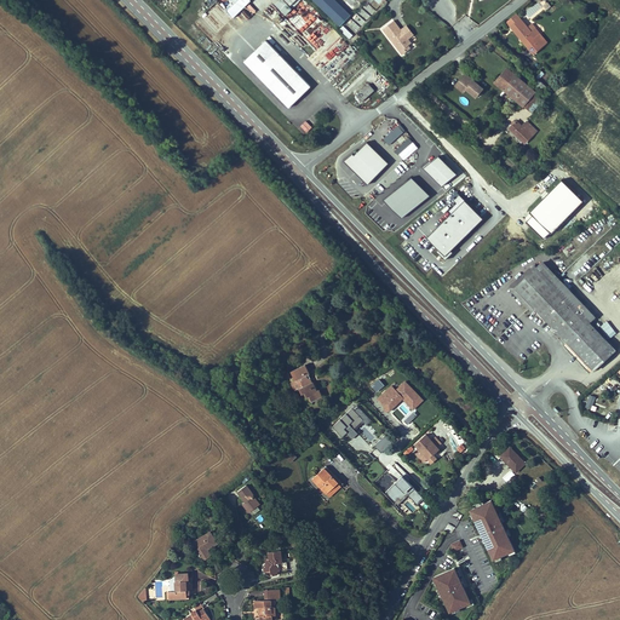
[(229,0),(233,4),(227,11),(234,18),(251,1),(250,0),(229,0)]
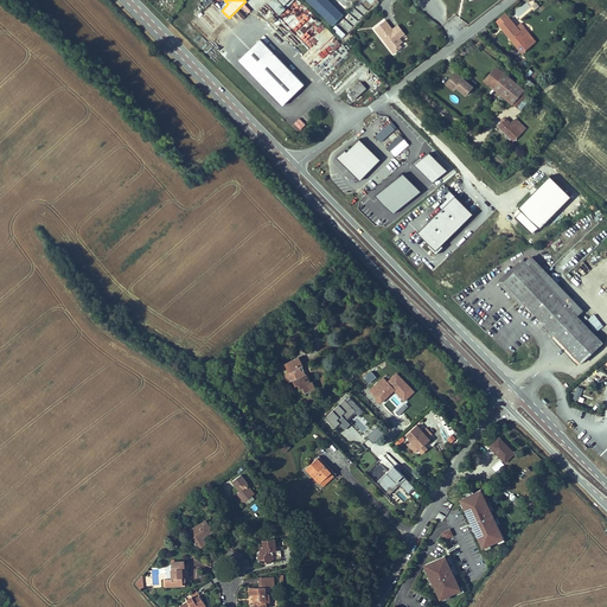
[(259,8),(266,1),(280,16),(294,0),(255,0),(253,4),(259,8)]
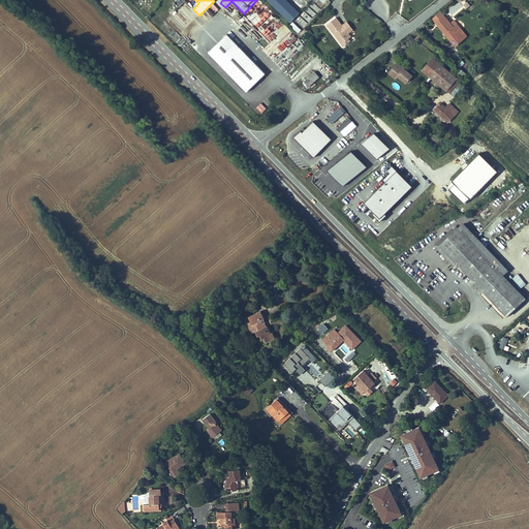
[(433,18),(434,20),(442,13),(440,11),(433,18)]
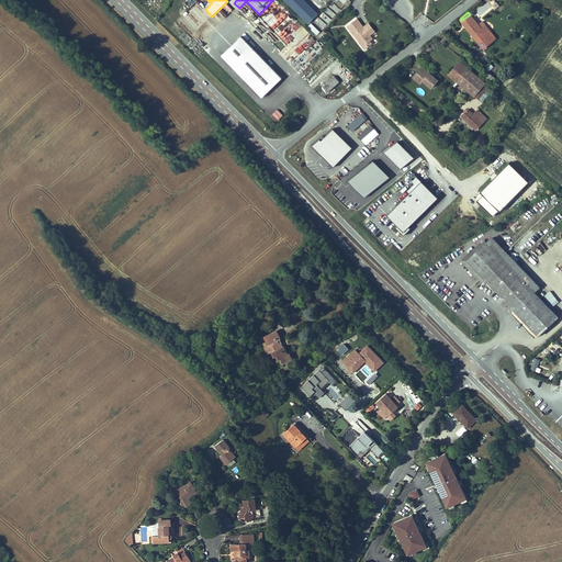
[(461,21),(465,25),(473,19),(470,14),(461,21)]
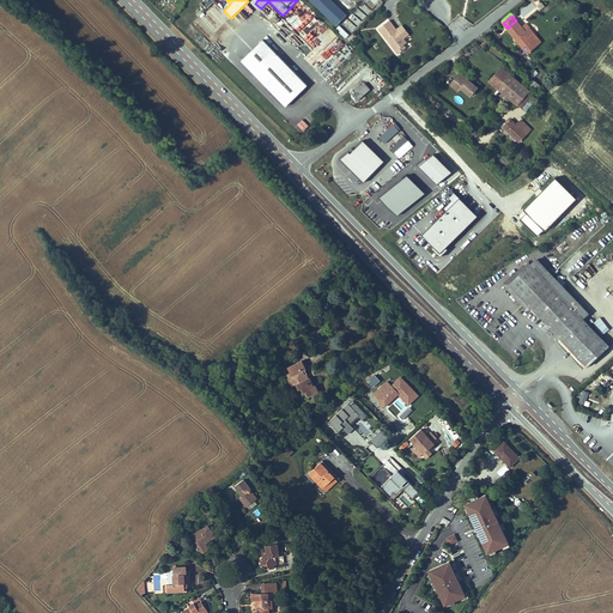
[(516,20),(525,31),(516,38),(527,53),(540,42),(520,18),(516,20)]
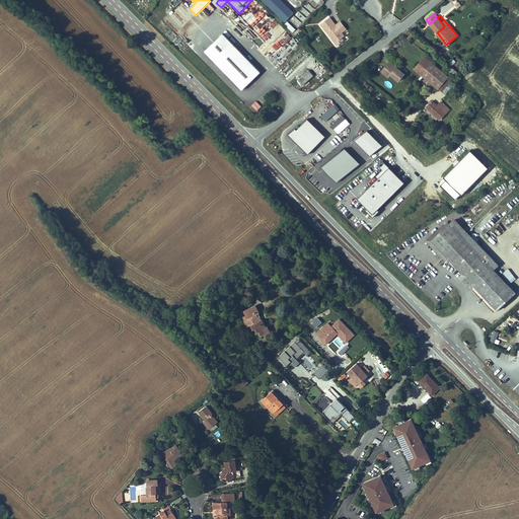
[(342,32),(344,31),(338,23),(336,25),(330,17),(320,24),(337,46),(341,44),(339,41),(342,39),(345,36),(342,32)]
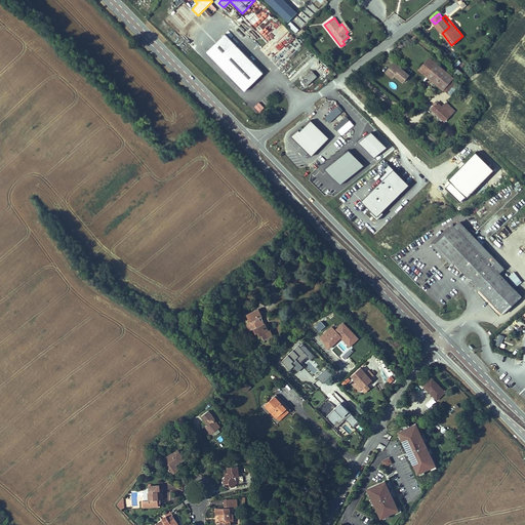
[(442,17),(435,24),(442,33),(449,27),(442,17)]
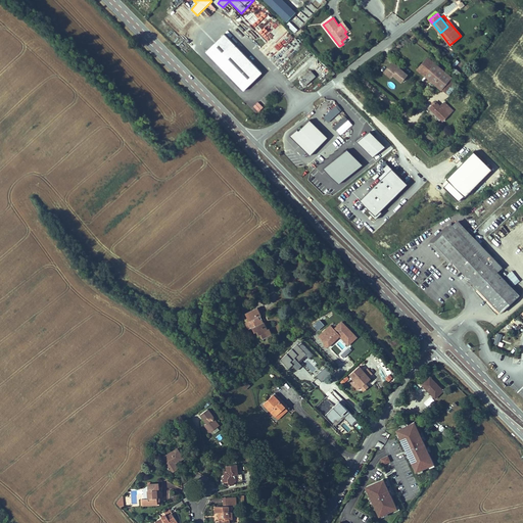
[(294,33),(298,30),(289,21),(286,26),(294,33)]
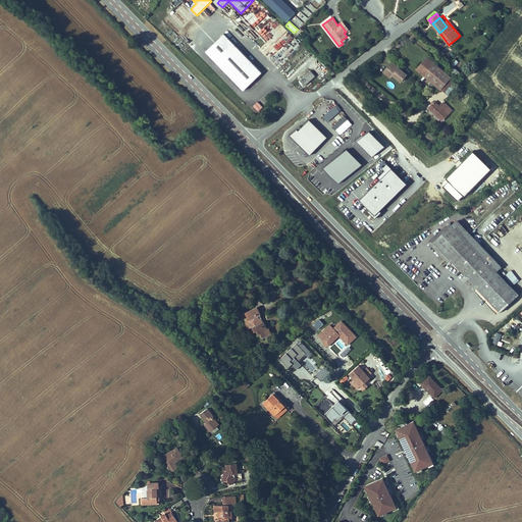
[(349,30),(343,21),(340,23),(346,32),(349,30)]
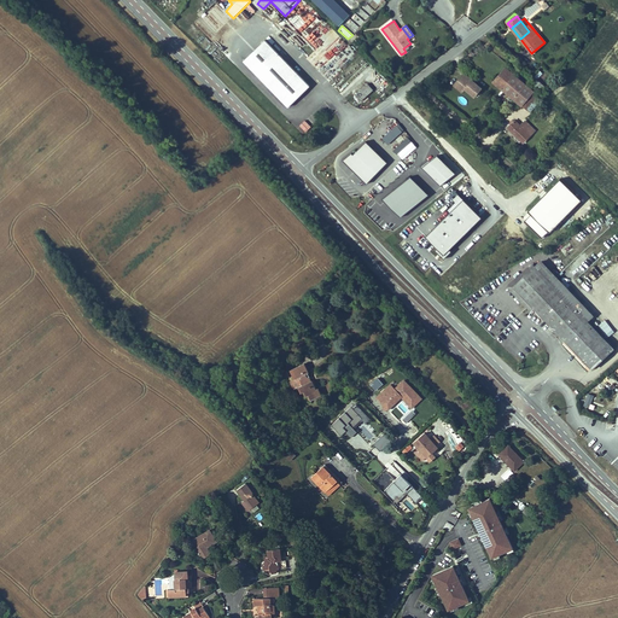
[(310,86),(266,40),(244,60),(289,106),(310,86)]
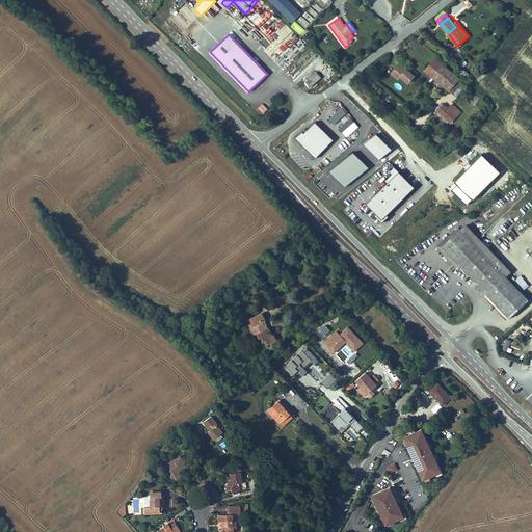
[(431,75),(441,64),(435,60),(426,71),(431,75)]
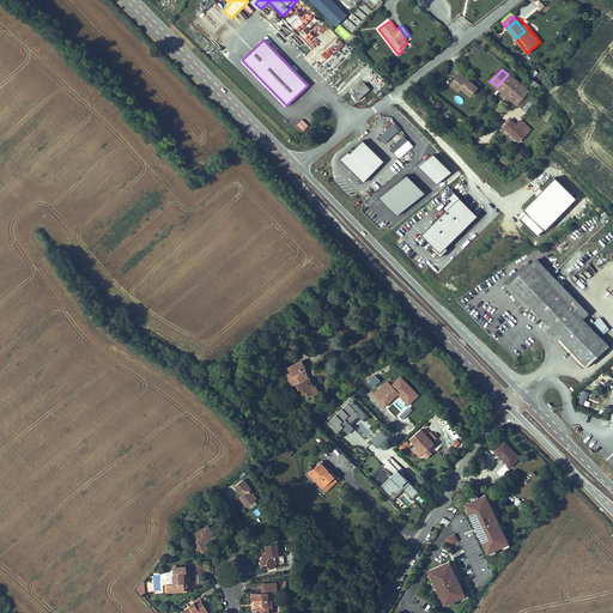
[(460,72),(454,79),(455,80),(450,85),(457,91),(460,87),(469,96),(477,86),(460,72)]
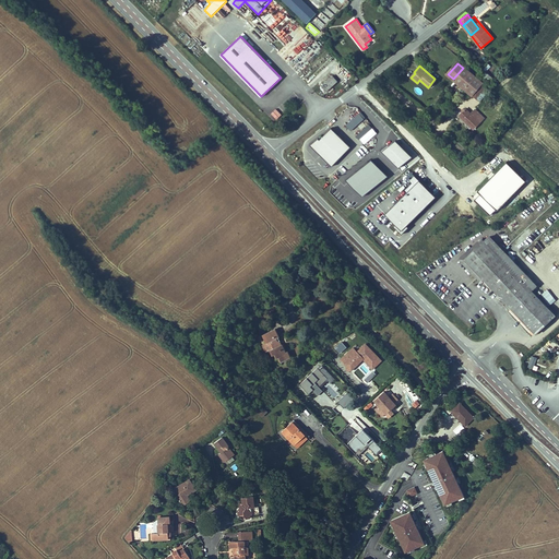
[(479,92),(484,85),(463,68),(453,79),(471,93),(476,88),(479,92)]
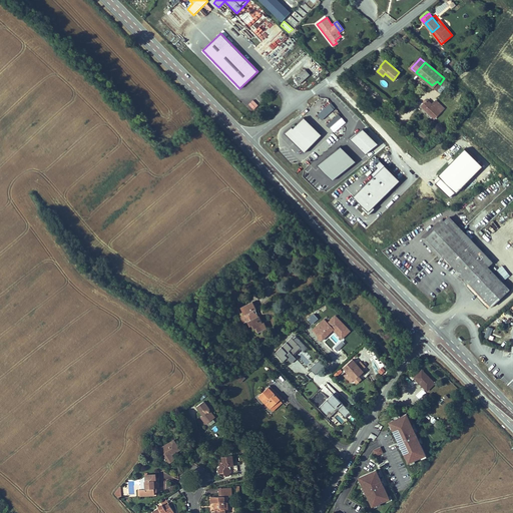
[(301,85),(310,75),(305,69),(295,79),(301,85)]
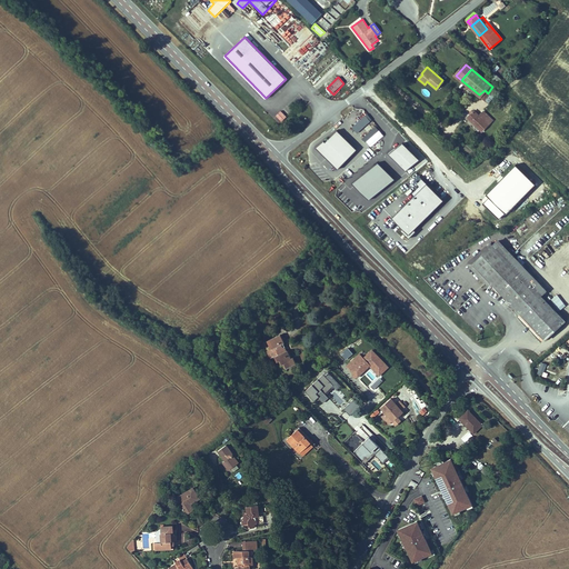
[(276,116),(281,122),(289,115),(282,108),(276,116)]
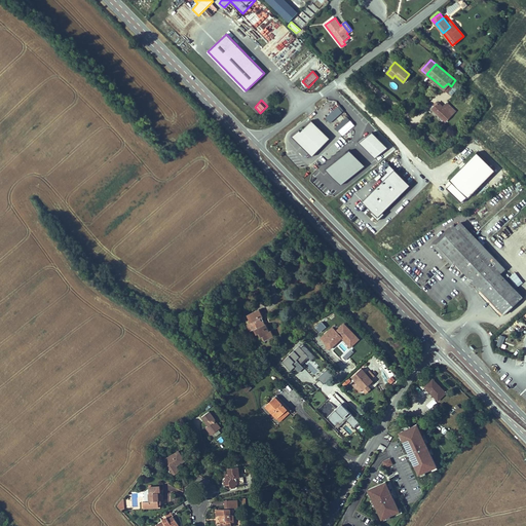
[(437,102),(430,108),(445,121),(455,110),(447,103),(443,107),(437,102)]
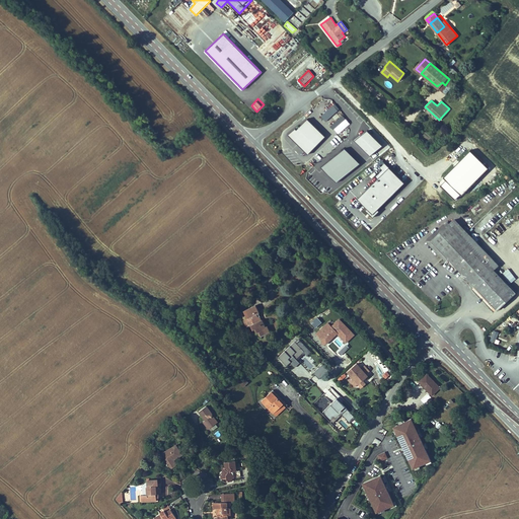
[(290,136),(308,154),(325,136),(307,119),(290,136)]
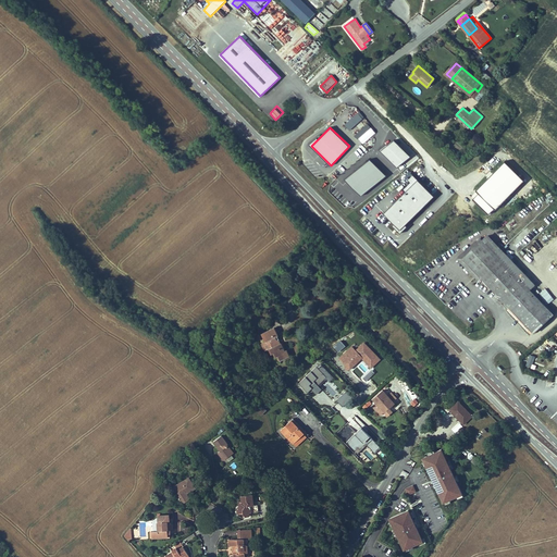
[(385,177),(370,160),(346,181),(361,198),(385,177)]
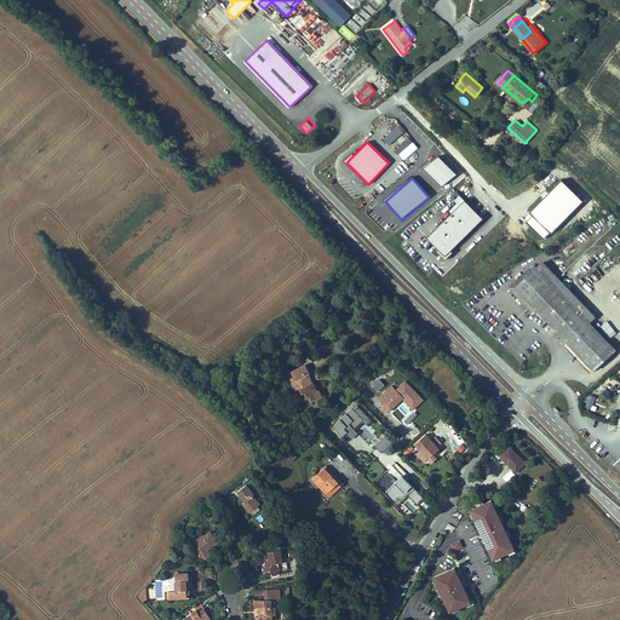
[(482,220),(459,196),(454,201),(457,204),(448,211),(451,214),(426,237),(443,257),(482,220)]
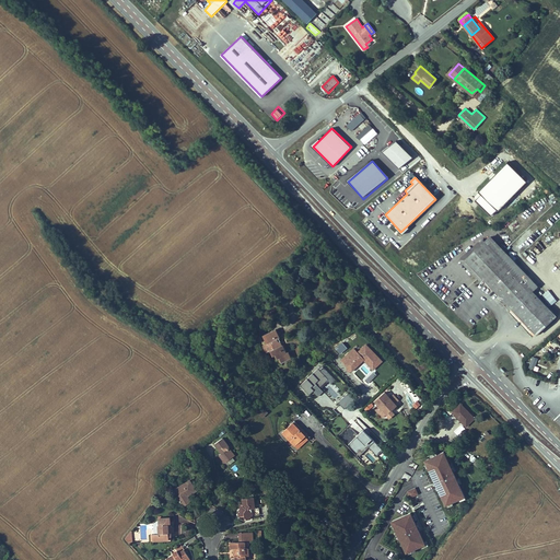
[(480,276),(536,335),(555,316),(533,293),(524,283),(529,278),(518,267),(512,272),(489,248),(492,245),(487,240),(483,243),(482,243),(465,259),(480,276)]
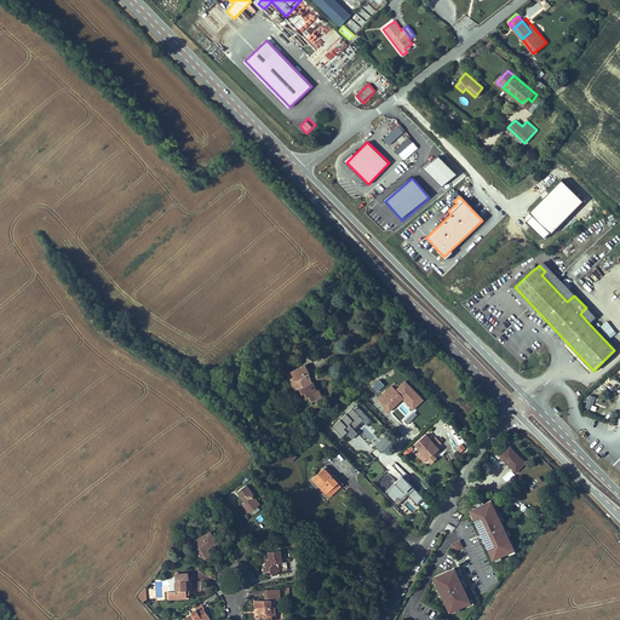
[(545,271),(541,275),(567,302),(574,296),(547,268),(545,271)]
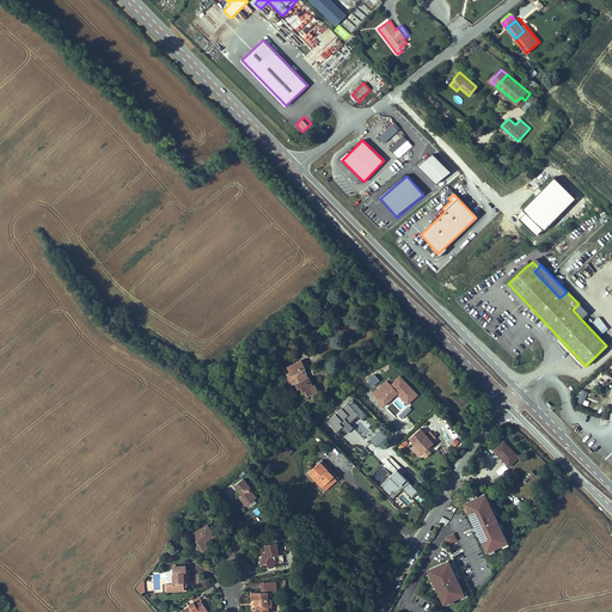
[(588,314),(579,304),(573,310),(582,320),(588,314)]
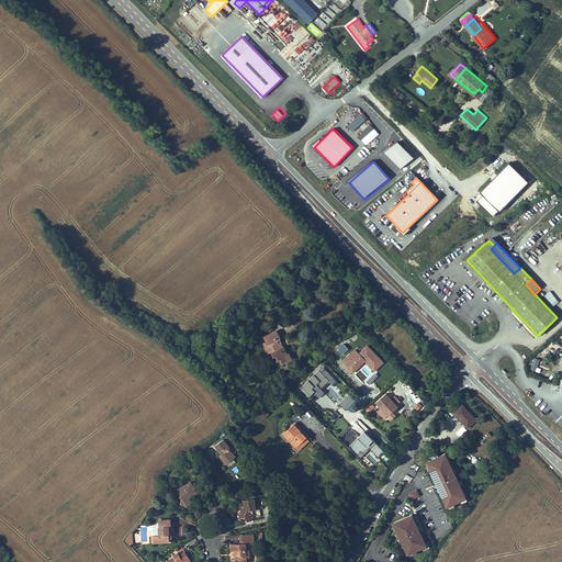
[(278,330),(263,336),(266,340),(267,340),(268,345),(270,344),(273,350),(271,351),(273,357),(276,356),(278,361),(280,360),(282,364),(294,359),(292,352),(289,353),(285,346),(282,347),(279,339),(281,338),(278,330)]
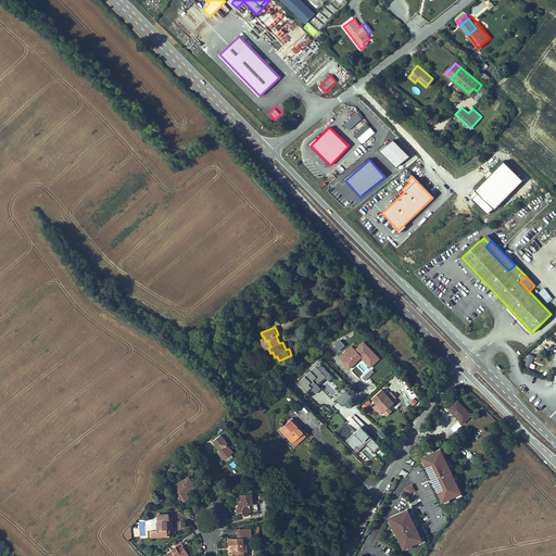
[(332,345),(338,352),(344,346),(339,340),(332,345)]
